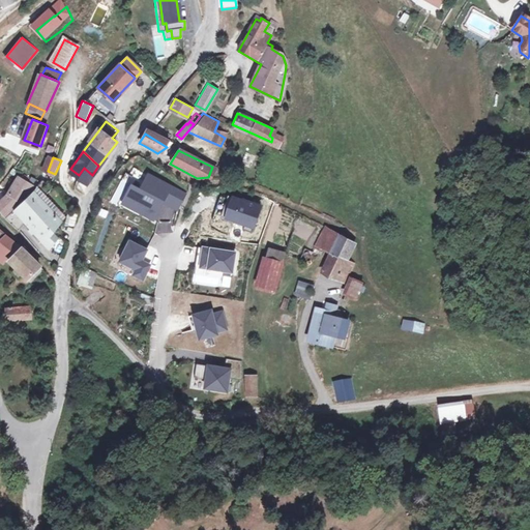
[(84,168),(79,175),(87,181),(92,175),(84,168)]
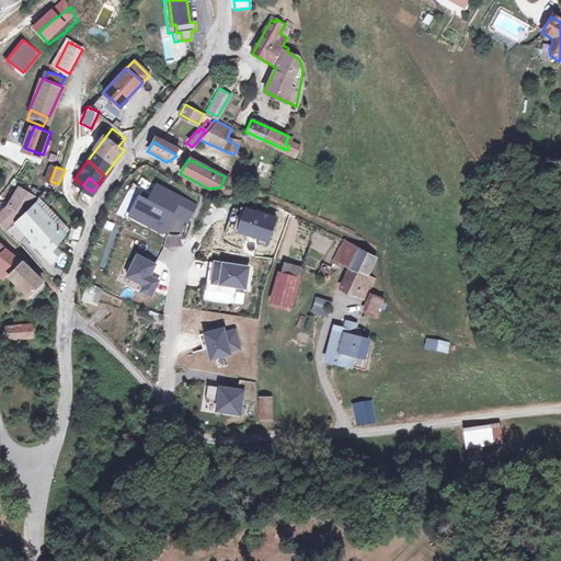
[(173,213),(189,220),(197,204),(158,183),(150,198),(141,193),(134,207),(151,217),(149,224),(163,231),(170,219),(167,218),(171,210),(173,213)]
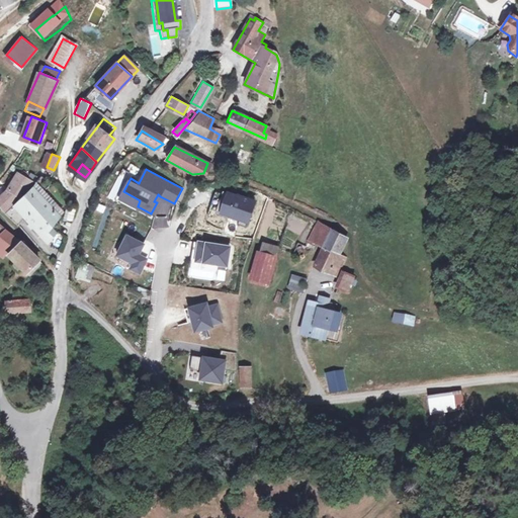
[(2,184),(0,185),(0,199),(1,199),(2,201),(4,199),(10,206),(30,188),(26,186),(30,177),(21,173),(14,189),(11,191),(6,185),(4,186),(2,184)]
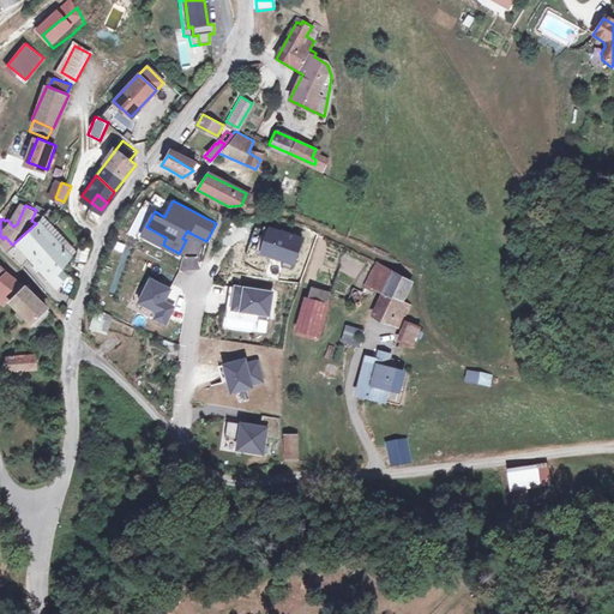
[(42,212),(36,210),(31,221),(36,223),(42,212)]
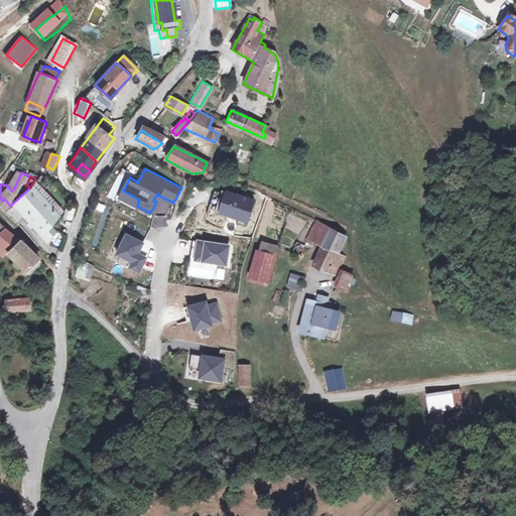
[(66,206),(38,181),(35,185),(61,212),(66,206)]
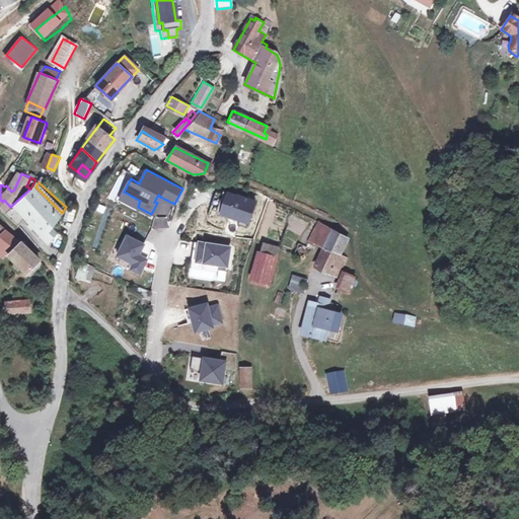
[(62,213),(35,187),(31,190),(27,194),(55,222),(62,213)]
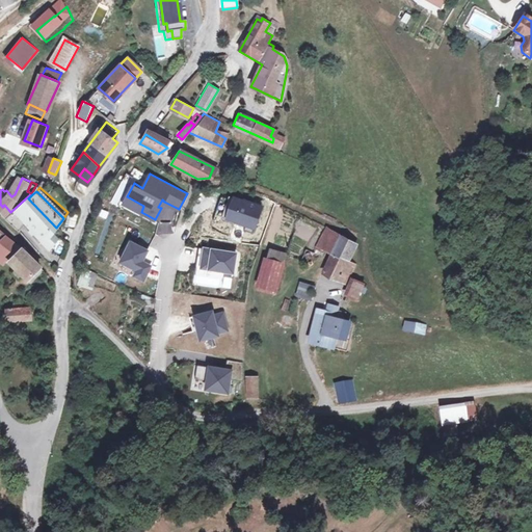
[(143,206),(127,196),(124,203),(141,212),(143,206)]
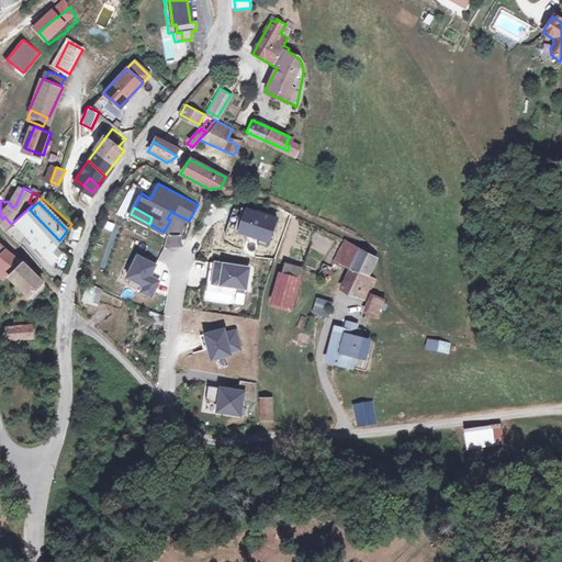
[(259,243),(268,246),(278,216),(260,210),(259,212),(248,208),(247,213),(237,210),(232,226),(260,237),(259,243)]
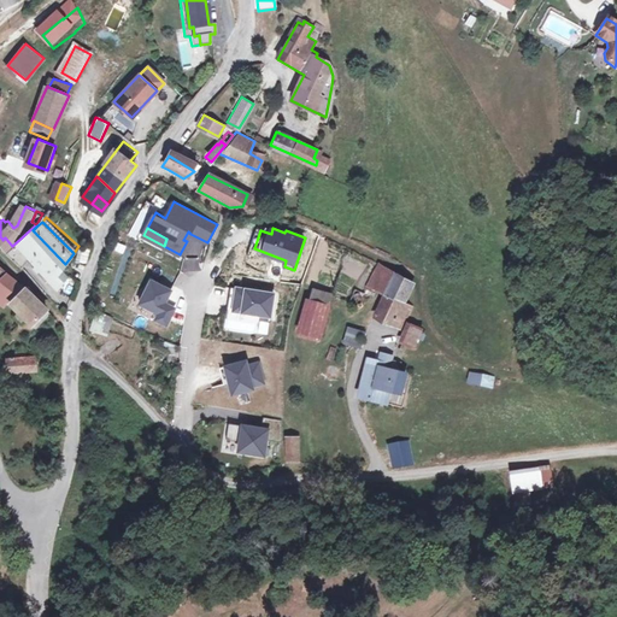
[(260,230),(257,229),(251,247),(254,248),(260,230)]
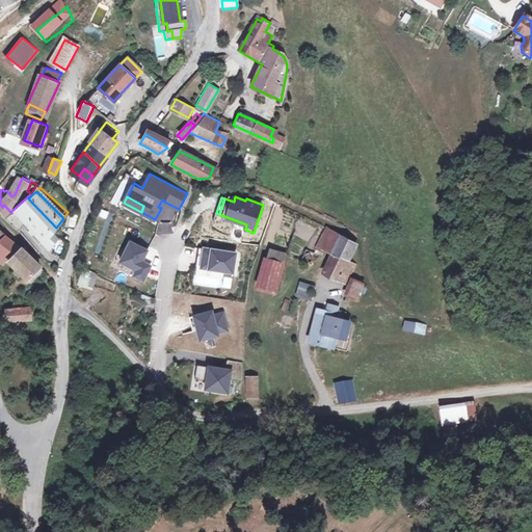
[(28,220),(52,246),(61,236),(54,230),(56,228),(28,198),(18,209),(28,220)]
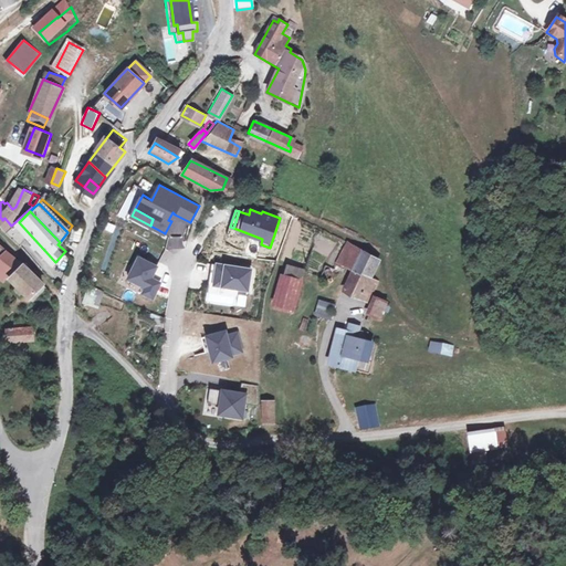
[(21,242),(30,234),(19,222),(9,231),(21,242)]
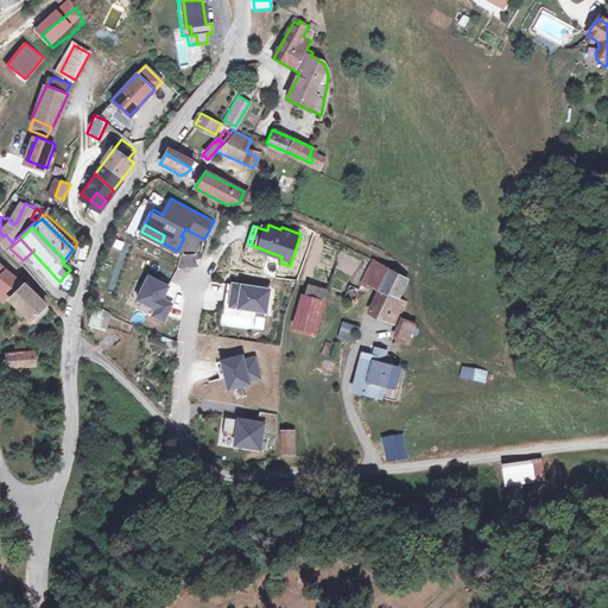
[(80,241),(77,249),(86,252),(88,245),(80,241)]
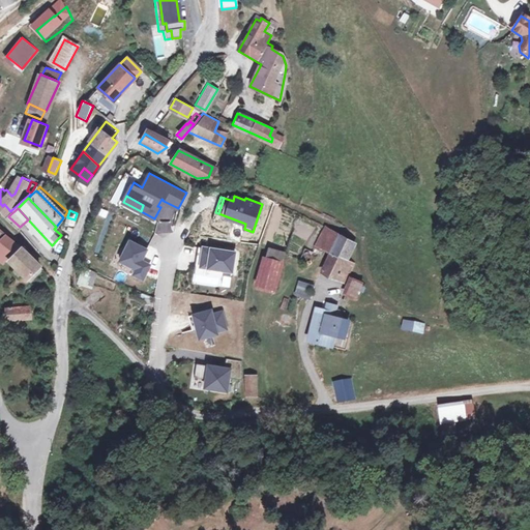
[(332,228),(326,225),(319,243),(324,246),(332,228)]
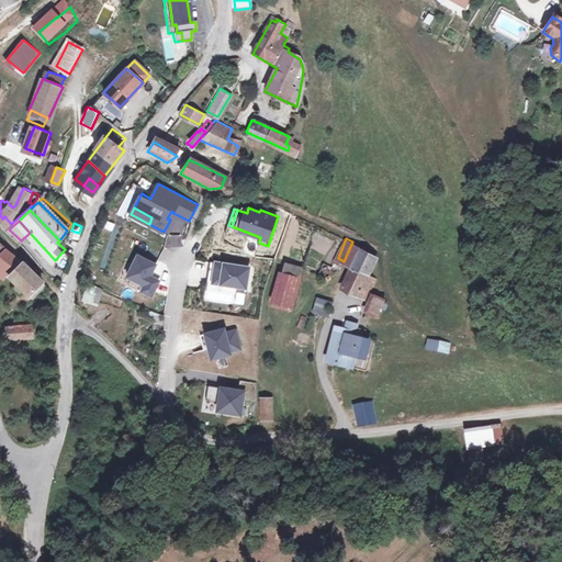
[(0,265),(2,267),(0,270),(0,271),(7,277),(10,272),(12,274),(11,276),(33,295),(36,291),(45,279),(32,267),(20,256),(0,239),(0,265)]
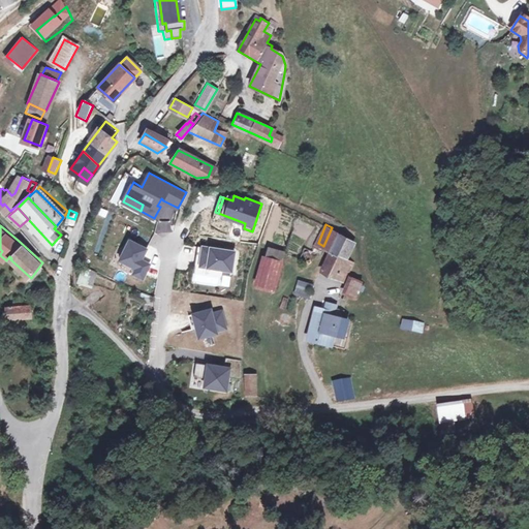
[(332,227),(323,246),(332,250),(339,231),(332,227)]
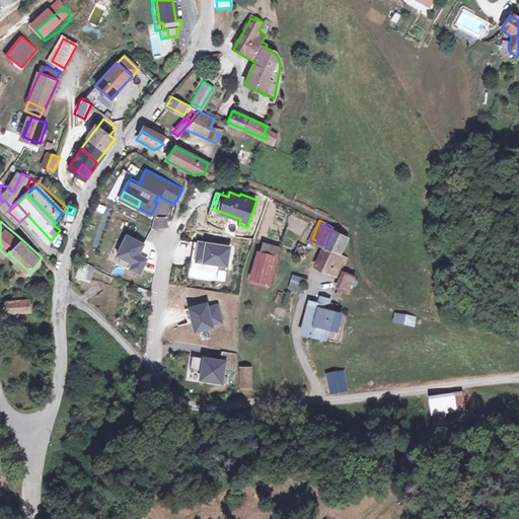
[(347,236),(332,227),(325,245),(317,262),(338,272),(346,254),(340,251),(347,236)]
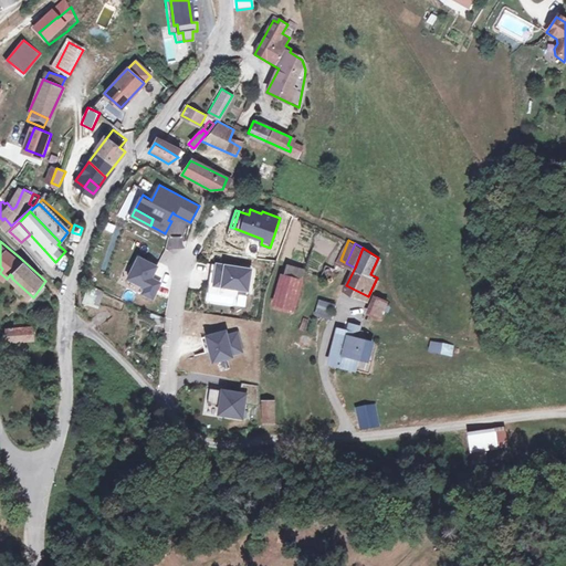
[(147,286),(144,292),(154,296),(161,281),(152,276),(158,265),(139,257),(129,276),(147,286)]
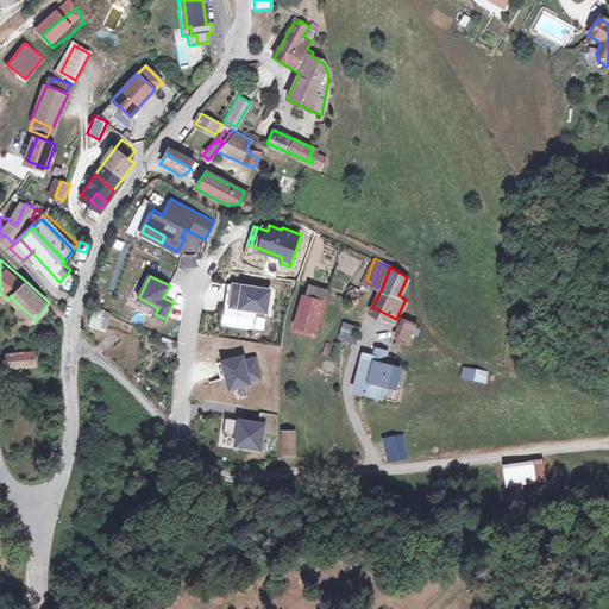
[(271,289),(234,283),(231,306),(268,312),(271,289)]
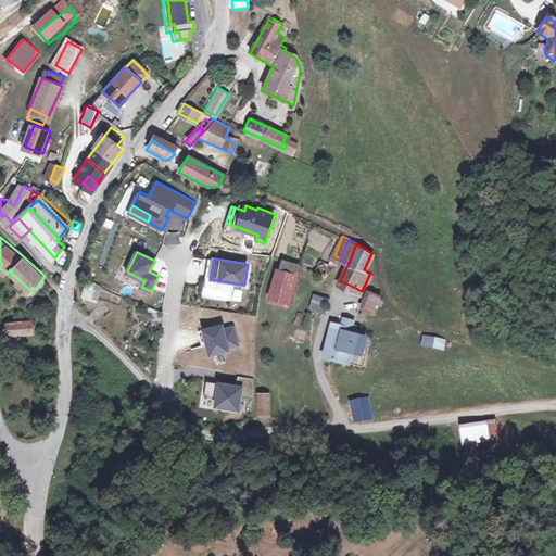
[(288,305),(299,266),(285,262),(278,273),(273,301),(288,305)]
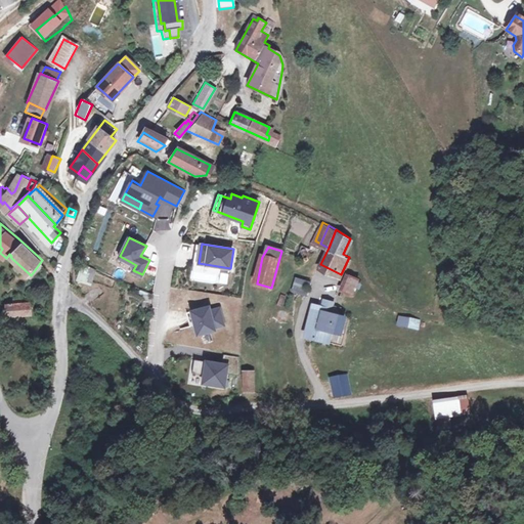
[(42,260),(34,271),(38,275),(46,265),(42,260)]
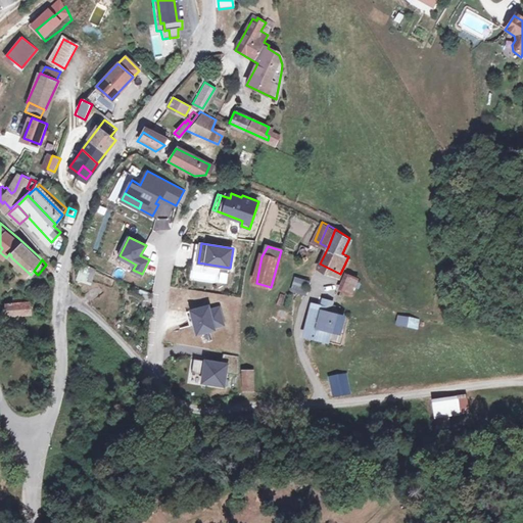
[(76,281),(91,285),(95,270),(80,266),(76,281)]
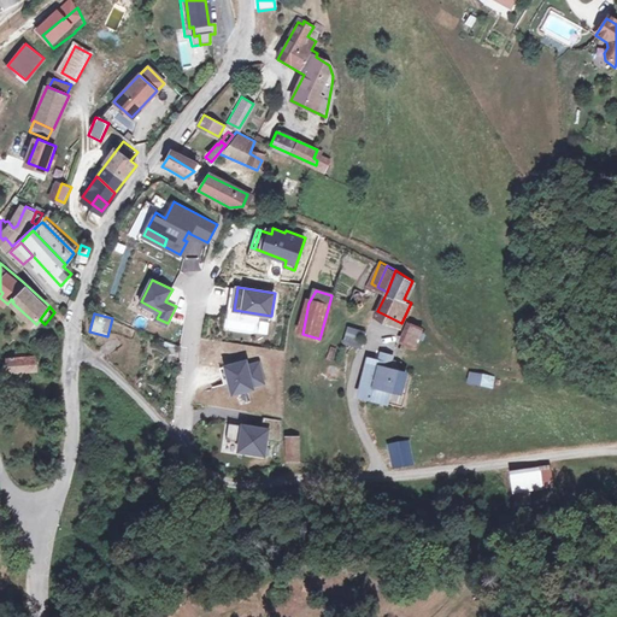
[(417,344),(421,329),(407,324),(403,339),(417,344)]
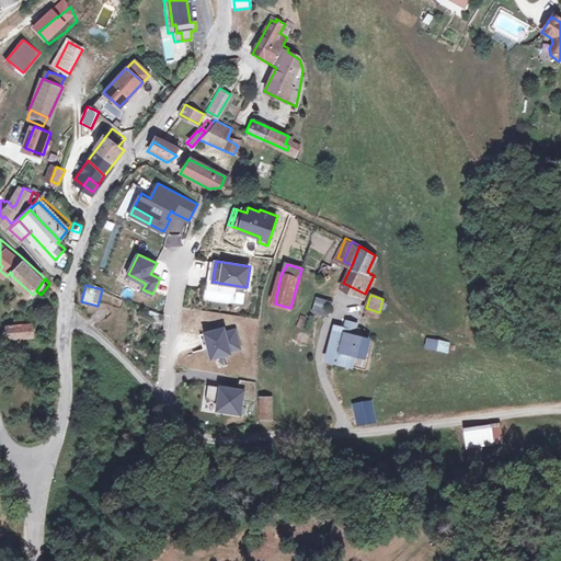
[(316,297),(310,312),(328,318),(333,302),(316,297)]
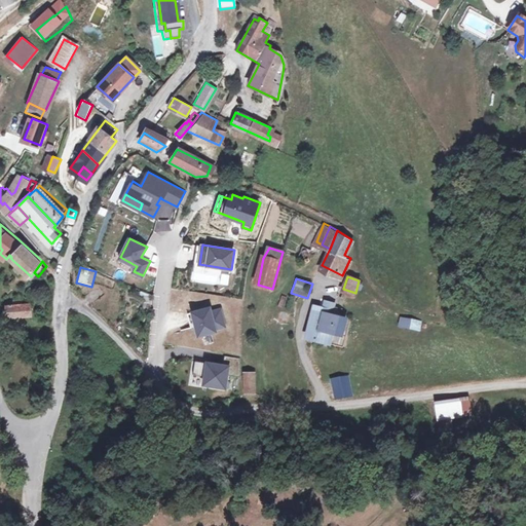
[(100,285),(86,296),(94,304),(107,293),(100,285)]
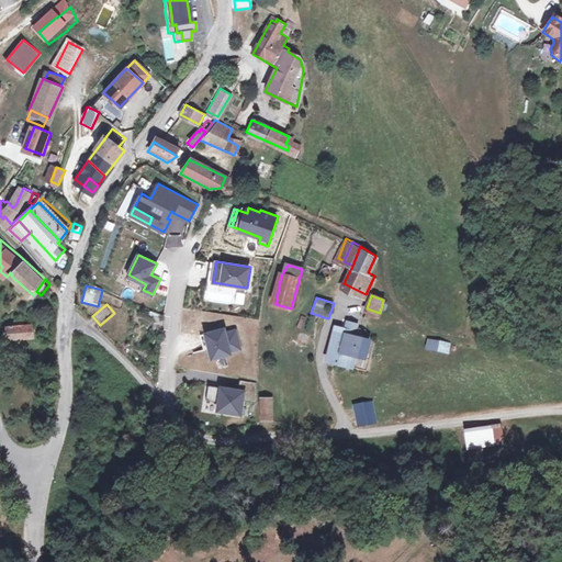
[(25,325),(13,325),(14,336),(37,335),(36,324),(30,324),(30,321),(24,321),(25,325)]
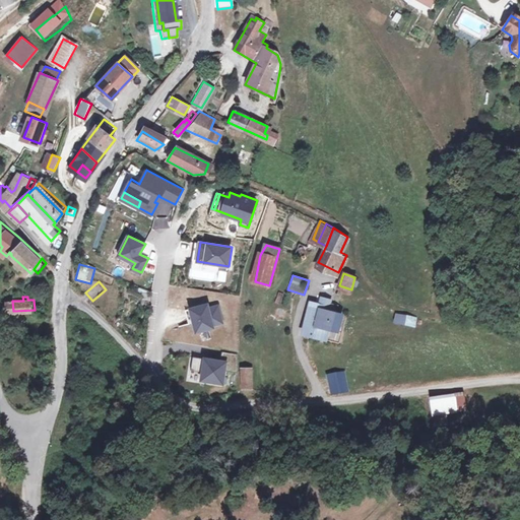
[(304,322),(328,327),(336,329),(340,314),(326,311),(328,301),(320,299),(318,308),(317,314),(306,312),(304,322)]
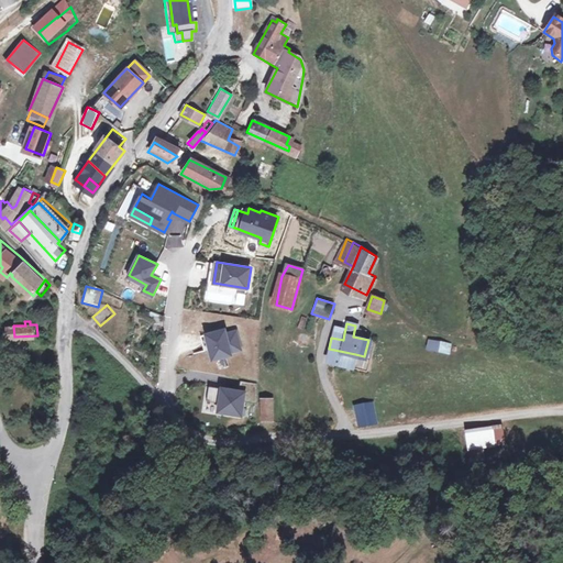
[(205,349),(209,348),(212,359),(231,354),(230,350),(241,348),(236,330),(225,332),(225,329),(201,334),(205,349)]
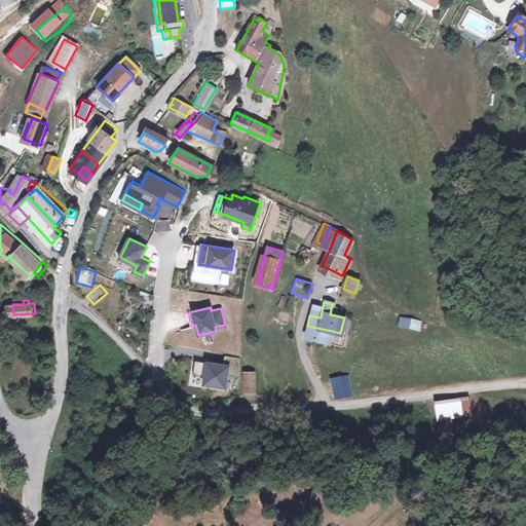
[(400,316),(398,327),(420,332),(422,322),(400,316)]
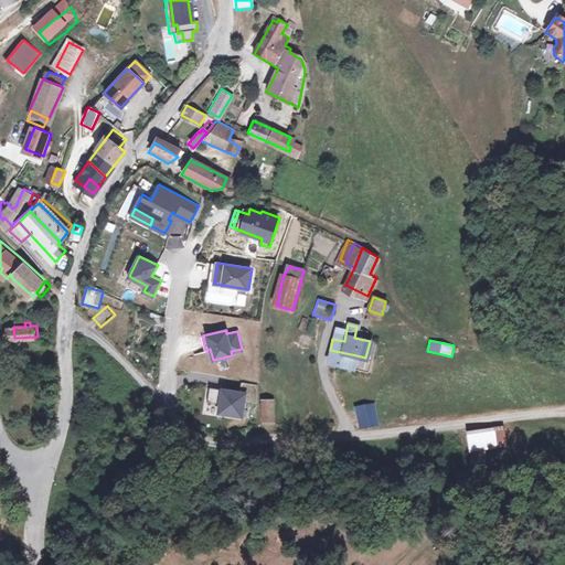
[(353,368),(356,355),(330,350),(328,362),(353,368)]
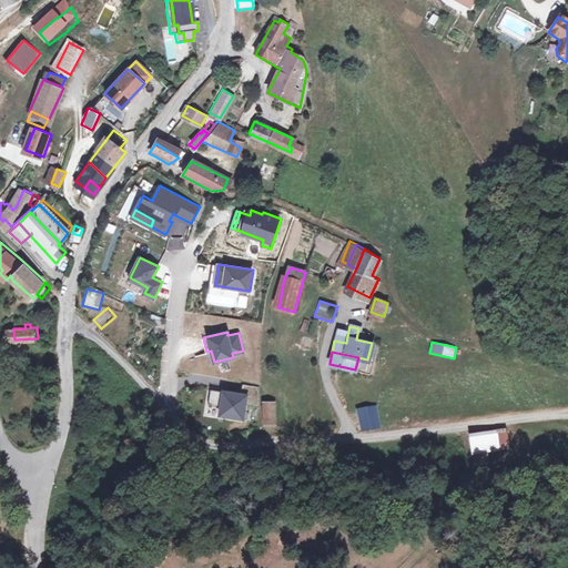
[(211,388),(209,404),(221,405),(220,415),(243,418),(247,395),(211,388)]
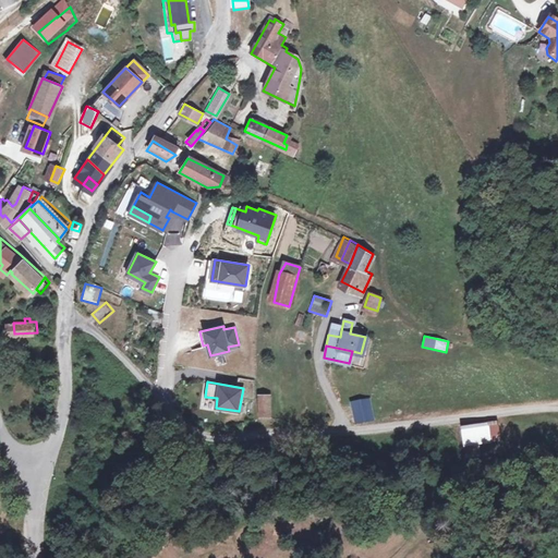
[(258,410),(268,411),(268,392),(259,392),(258,410)]
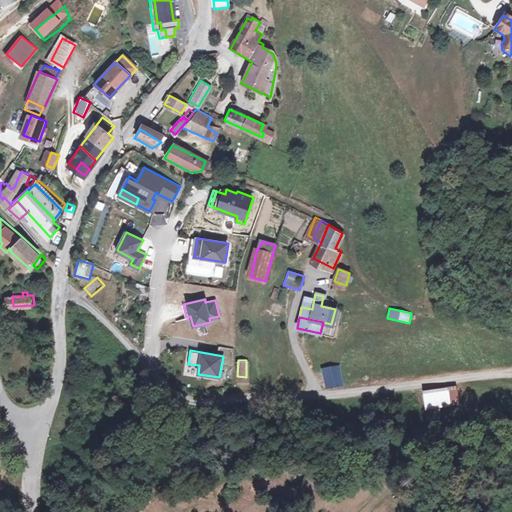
[(322,368),(325,390),(343,387),(340,365),(322,368)]
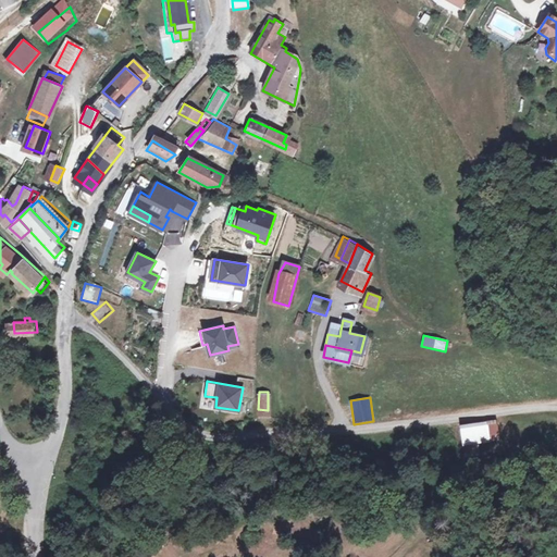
[(482,424),(458,421),(456,435),(481,437),(482,424)]
